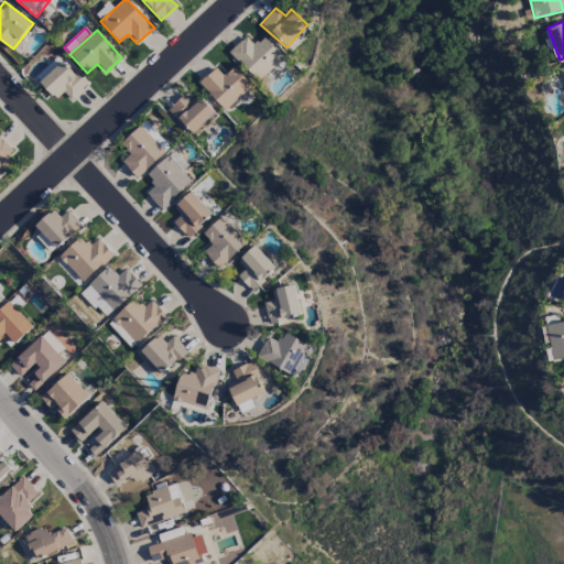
[(253,46),(246,36),(229,52),(258,83),(283,58),(263,38),(253,46)]
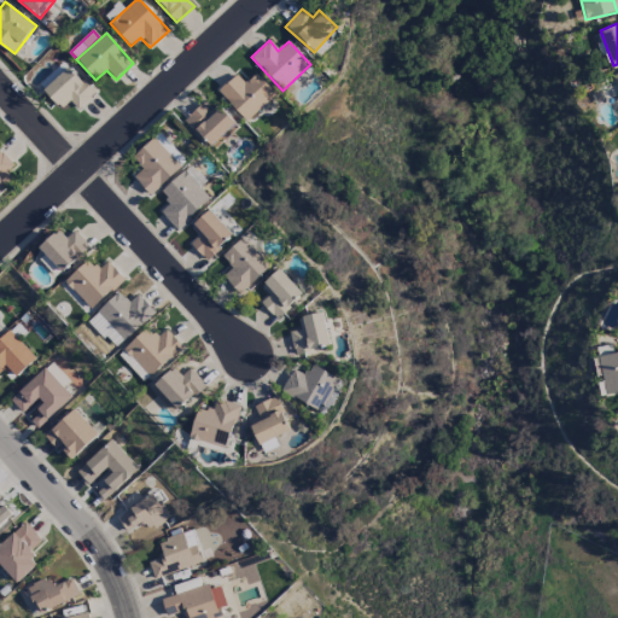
[(79,111),(95,93),(64,64),(41,89),(63,109),(69,103),(79,111)]
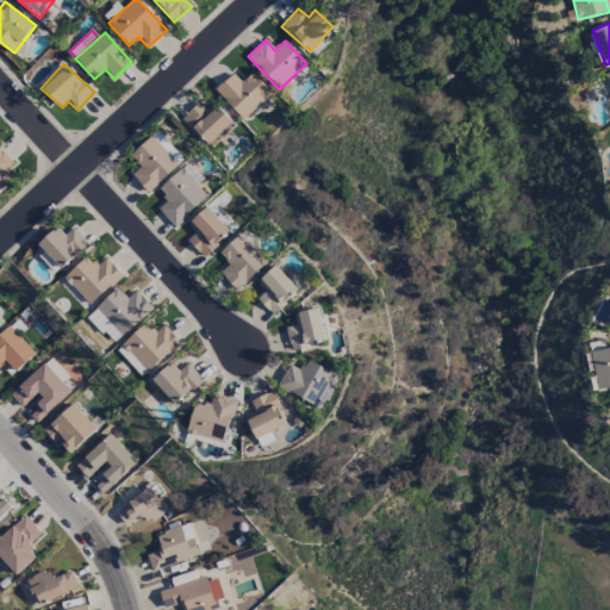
[(243,120),(272,94),(251,73),(241,82),(232,74),(215,89),(243,120)]
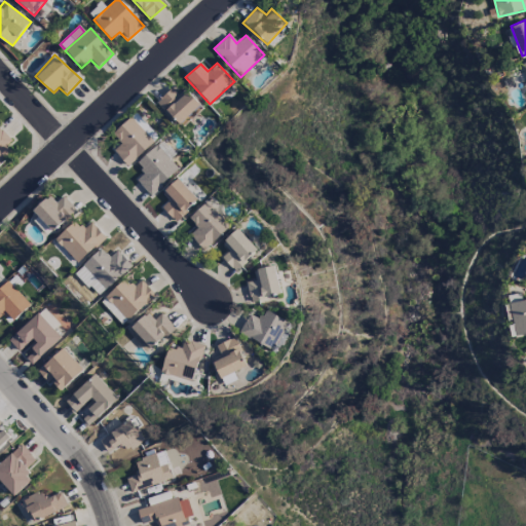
[(178,96),(172,88),(157,102),(179,125),(200,106),(185,88),(178,96)]
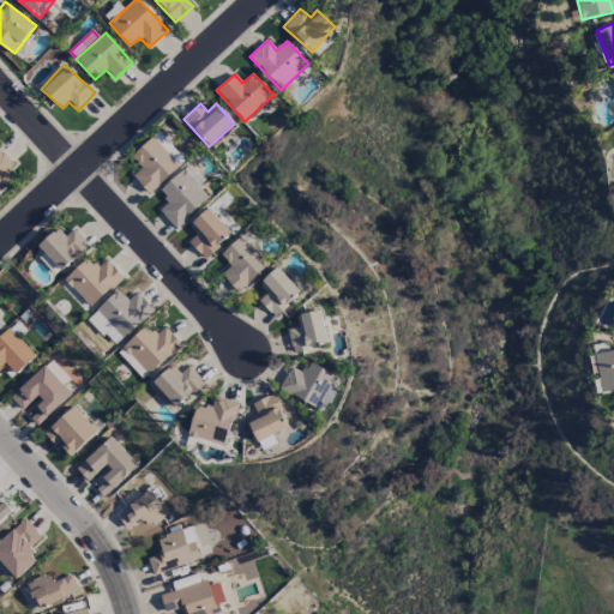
[(185,161),(157,132),(152,137),(180,164),(185,161)]
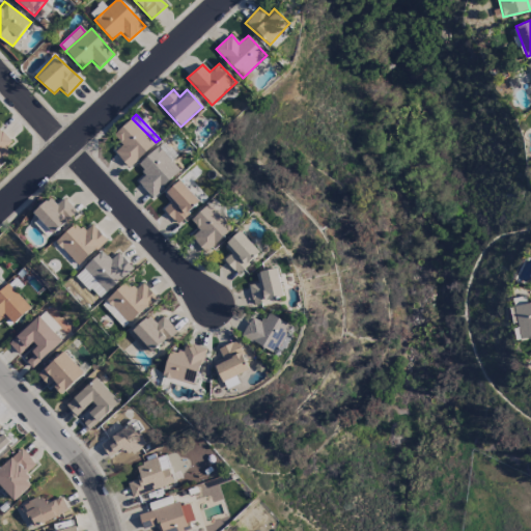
[(123,144),(114,152),(130,168),(155,144),(132,119),(114,135),(123,144)]
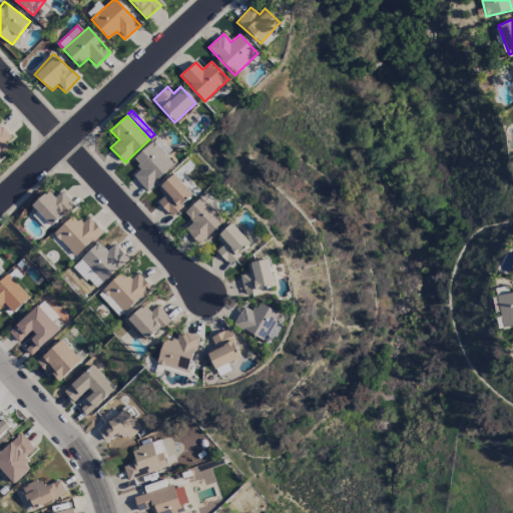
[(0,160),(12,150),(6,143),(12,137),(0,124),(0,160)]
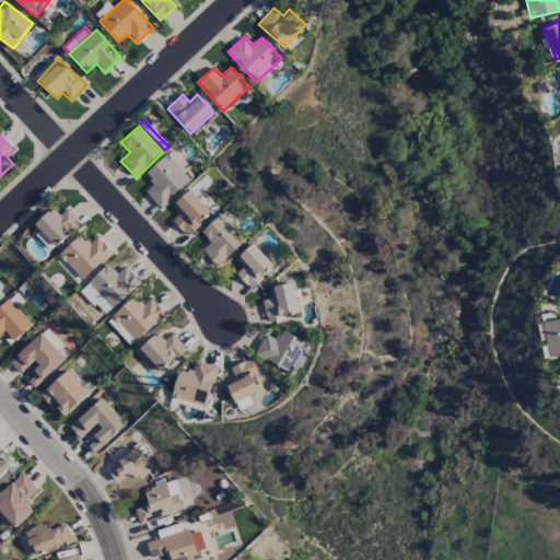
[(160,209),(190,181),(166,155),(146,174),(154,184),(144,193),(160,209)]
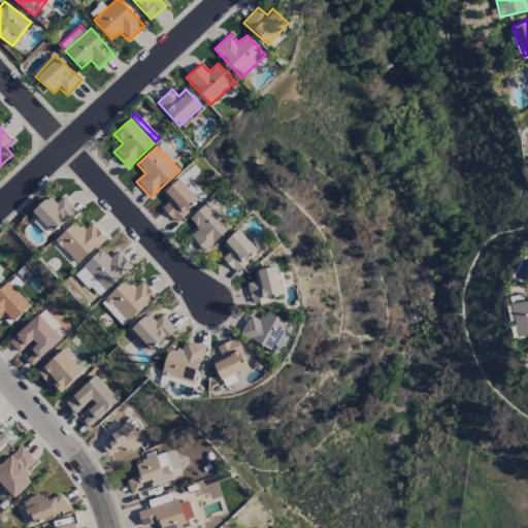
[(169,201),(162,209),(177,223),(199,199),(177,179),(163,196),(169,201)]
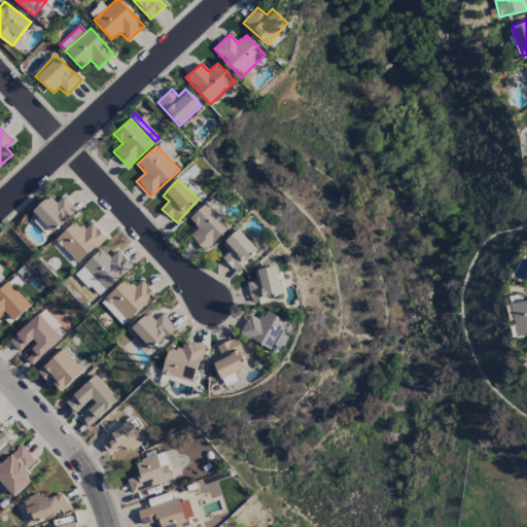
[(49,197),(34,211),(54,233),(77,212),(63,196),(56,203),(49,197)]
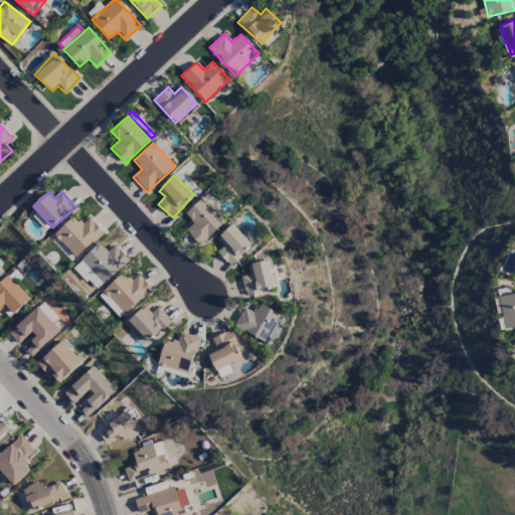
[(184,214),(193,223),(186,230),(199,245),(225,221),(202,197),(184,214)]
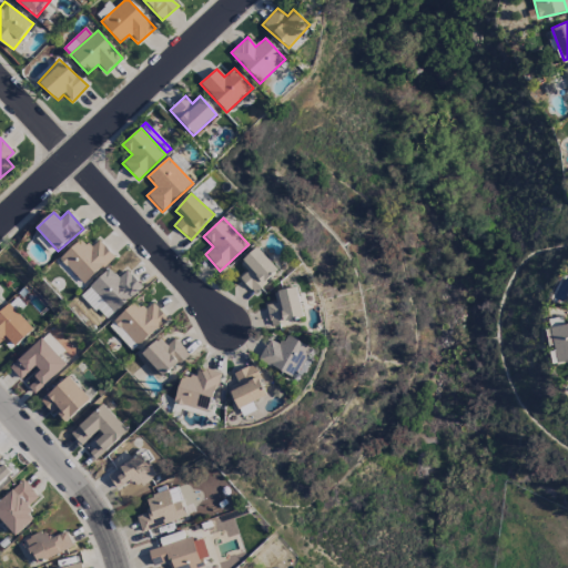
[(114,256),(99,240),(90,249),(81,239),(60,259),(84,284),(114,256)]
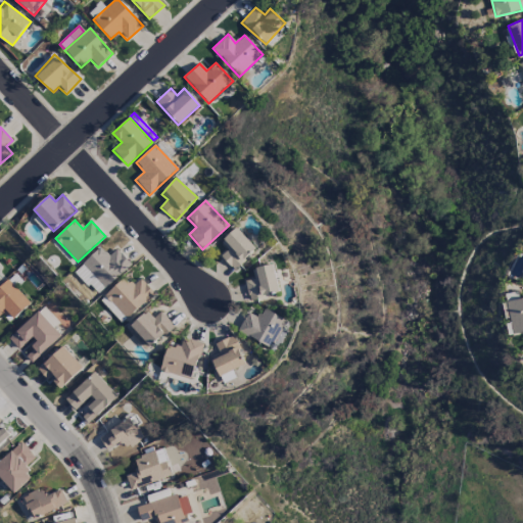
[(227,250),(221,254),(231,270),(256,252),(239,228),(220,241),(227,250)]
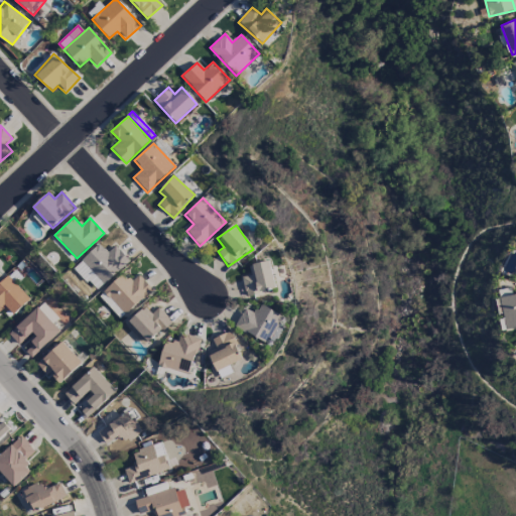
[(115,246),(108,253),(99,244),(82,261),(105,284),(129,261),(115,246)]
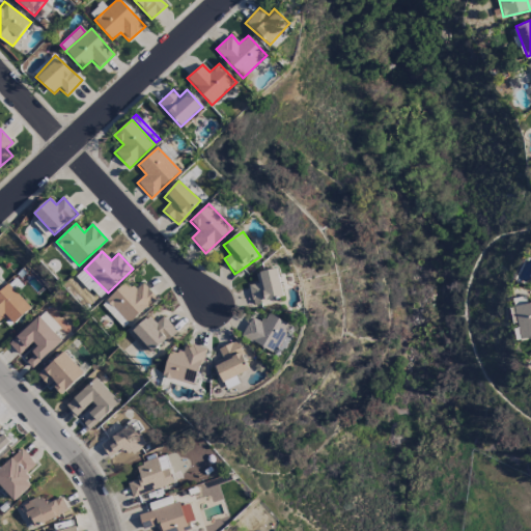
[(248,285),(252,305),(284,299),(278,269),(256,273),(258,284),(248,285)]
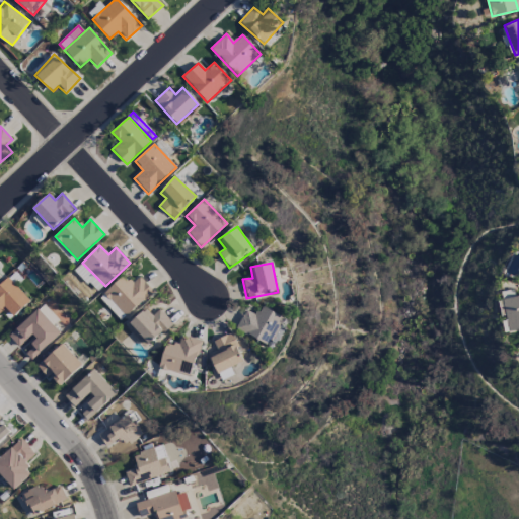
[(78,269),(97,290),(102,285),(82,264),(78,269)]
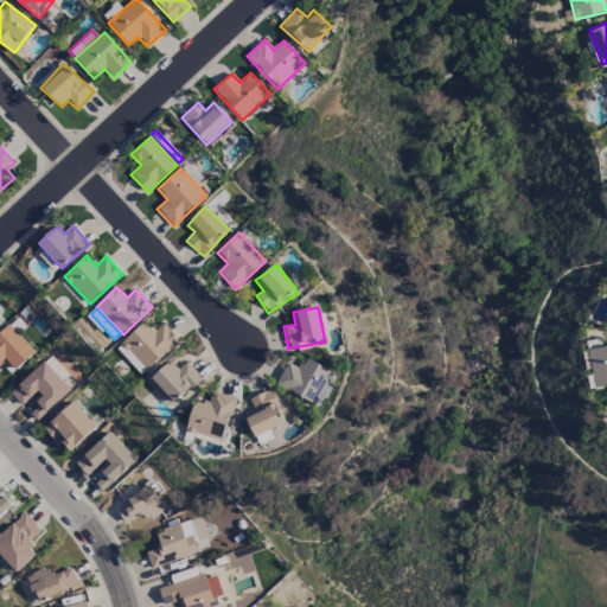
[(164,324),(153,332),(145,323),(122,342),(146,370),(180,343),(164,324)]
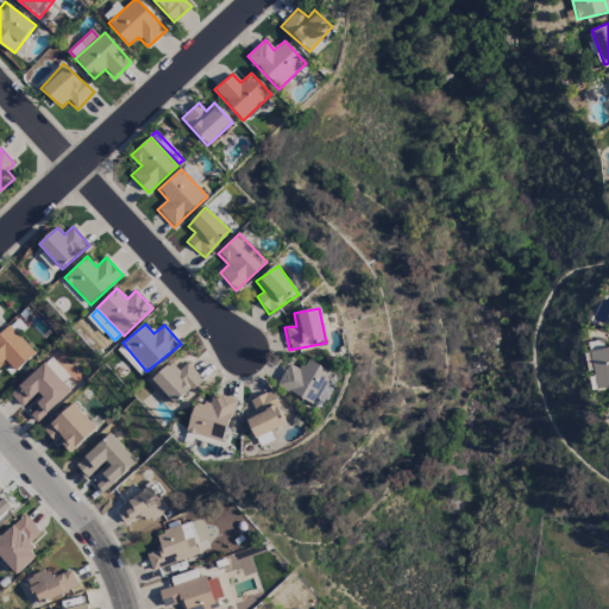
[(0,333),(0,368),(6,363),(16,372),(36,353),(10,325),(0,333)]
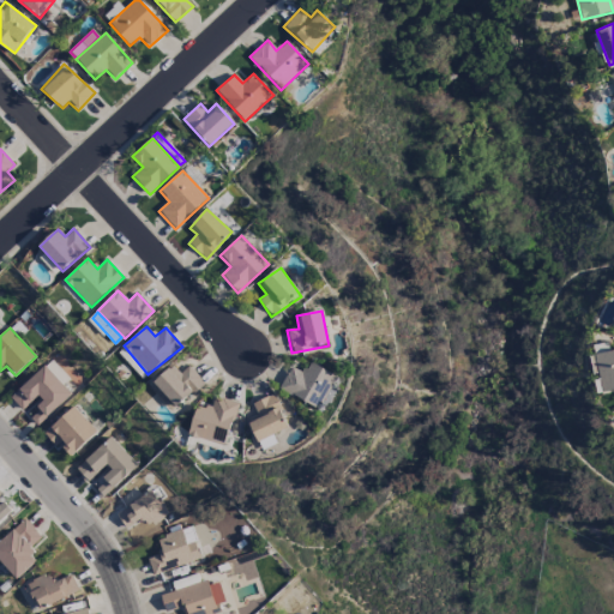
[(118,353),(143,380),(148,374),(122,348),(118,353)]
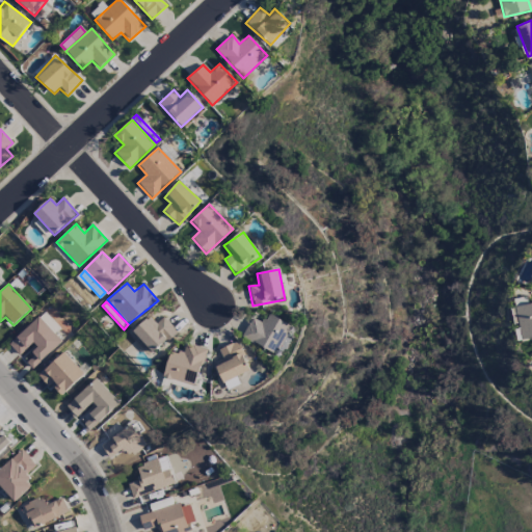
[(531,303),(515,307),(521,340),(531,338),(531,303)]
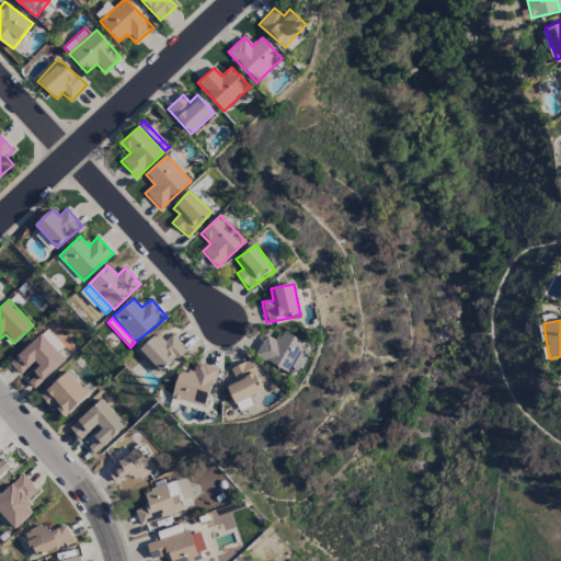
[(292,375),(309,344),(284,331),(278,342),(266,334),(255,355),(292,375)]
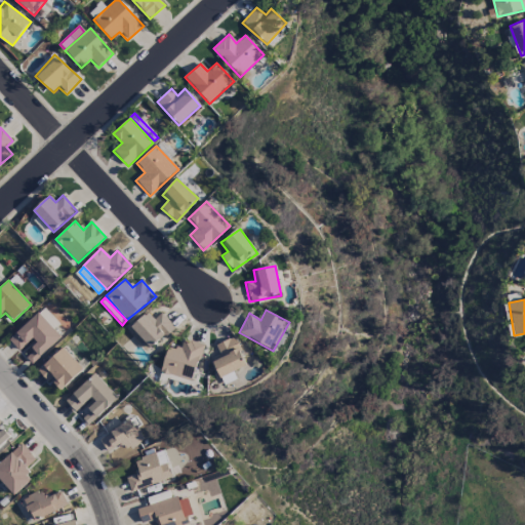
[(62,336),(38,312),(8,339),(18,352),(32,339),(36,345),(24,356),(32,365),(62,336)]
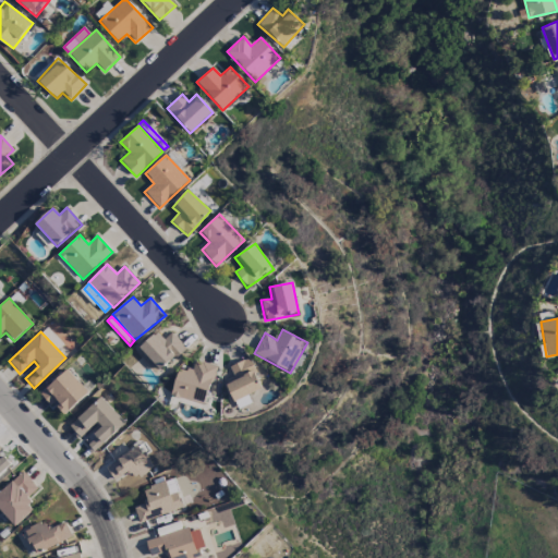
[(164,339),(157,331),(138,349),(160,371),(185,348),(171,332),(164,339)]
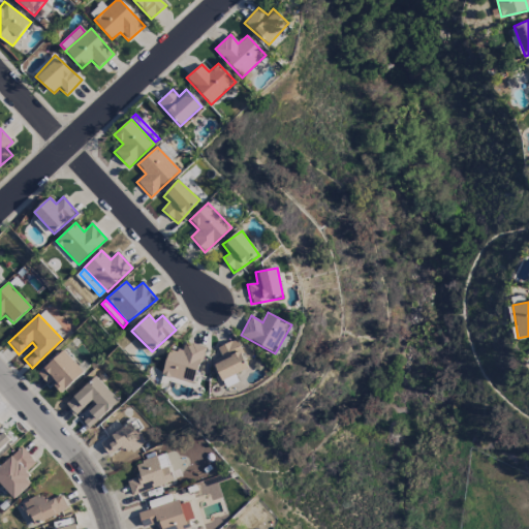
[(249,368),(235,340),(217,348),(221,358),(213,362),(222,381),(249,368)]
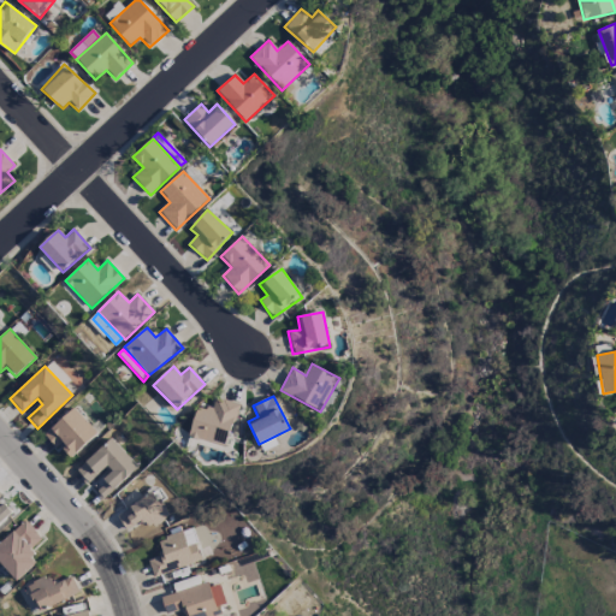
[(196,407),(189,437),(227,445),(237,403),(214,398),(212,410),(196,407)]
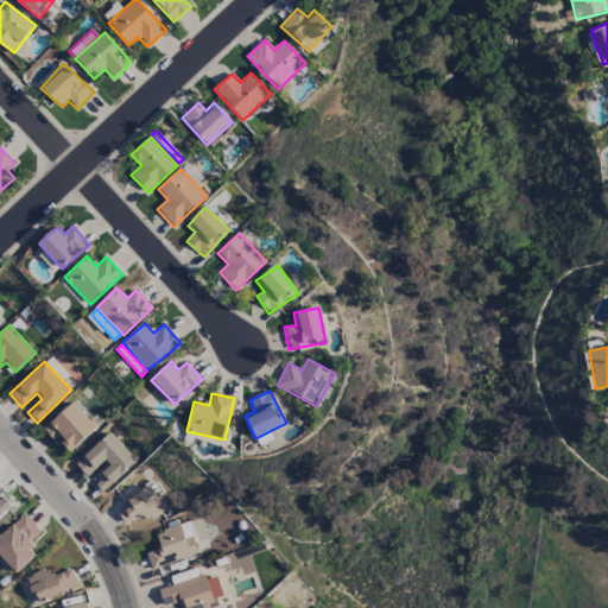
[(55,443),(58,439),(70,453),(96,428),(73,403),(43,430),(55,443)]
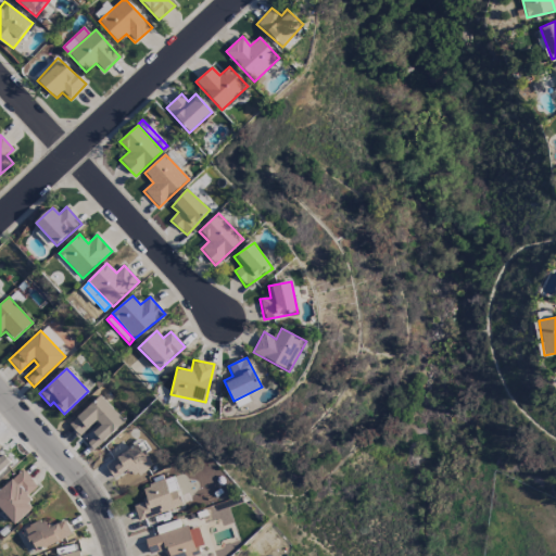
[(68,424),(79,437),(95,422),(98,427),(84,440),(93,451),(125,424),(101,395),(68,424)]
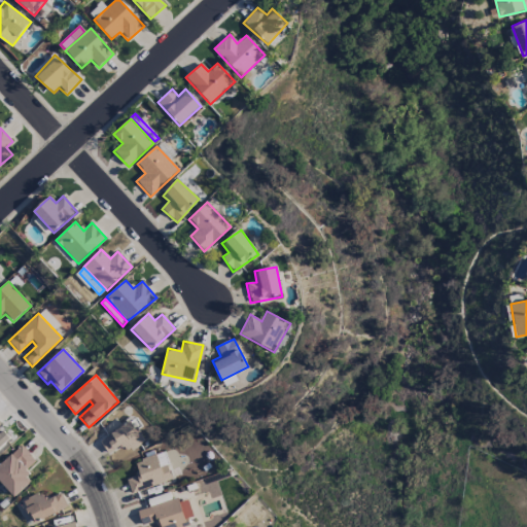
[(108,455),(123,446),(128,453),(145,442),(131,420),(99,441),(108,455)]
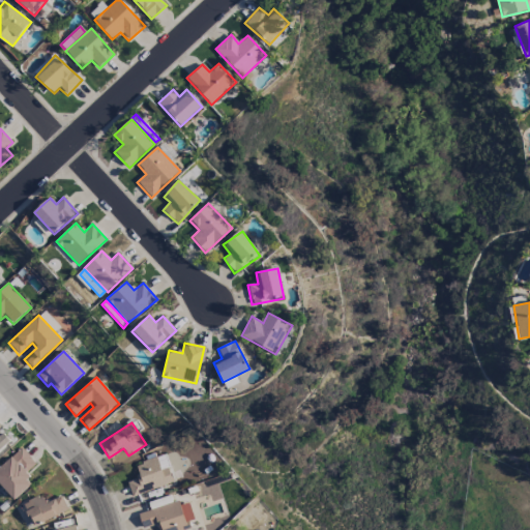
[(0,451),(10,442),(0,430),(2,428),(0,424),(0,451)]
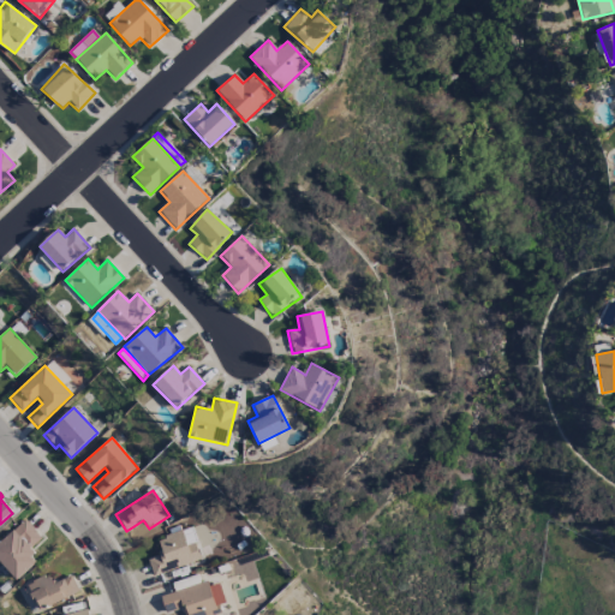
[(0,562),(17,581),(39,561),(29,550),(42,539),(24,520),(0,542),(0,562)]
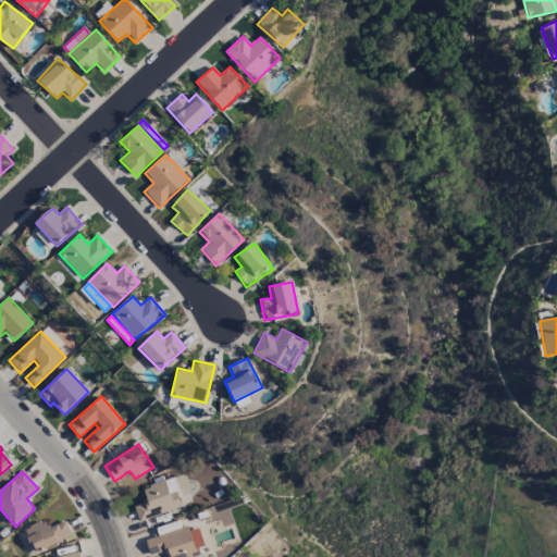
[(182,507),(173,479),(141,489),(146,503),(134,507),(138,521),(182,507)]
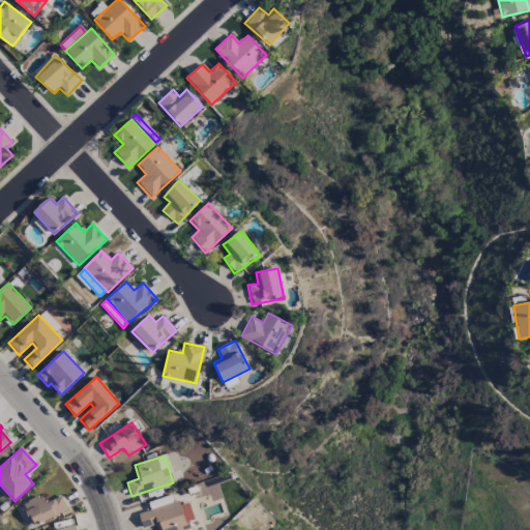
[(47,503),(42,495),(23,504),(34,527),(68,509),(61,495),(47,503)]
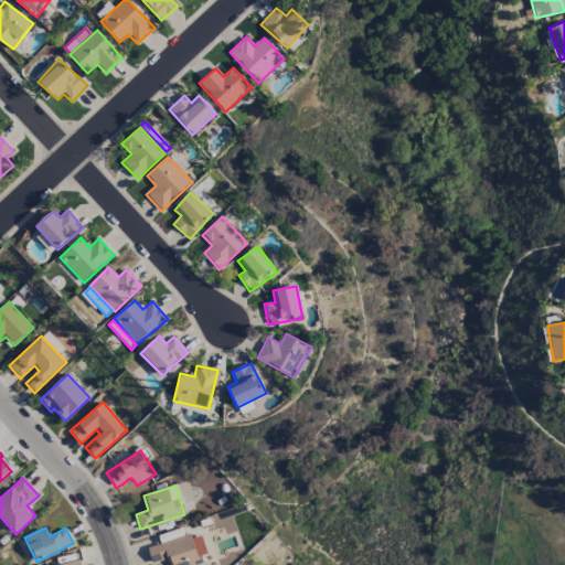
[(147,547),(151,564),(170,558),(171,564),(200,564),(203,564),(201,556),(206,554),(202,535),(192,539),(190,534),(147,547)]
